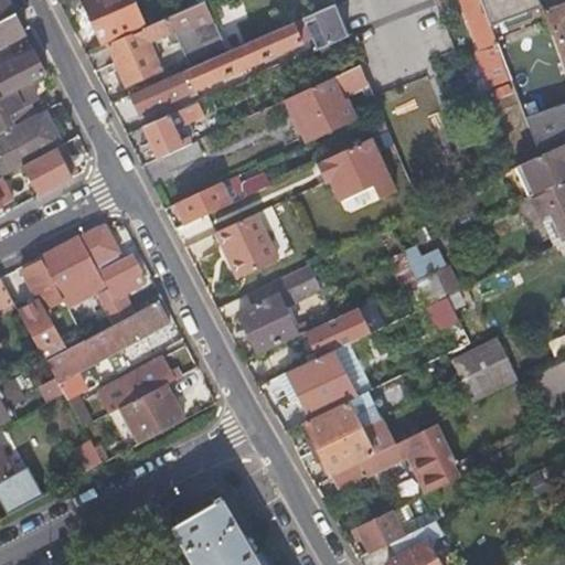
[(0,0),(0,19),(12,13),(6,0),(0,0)]
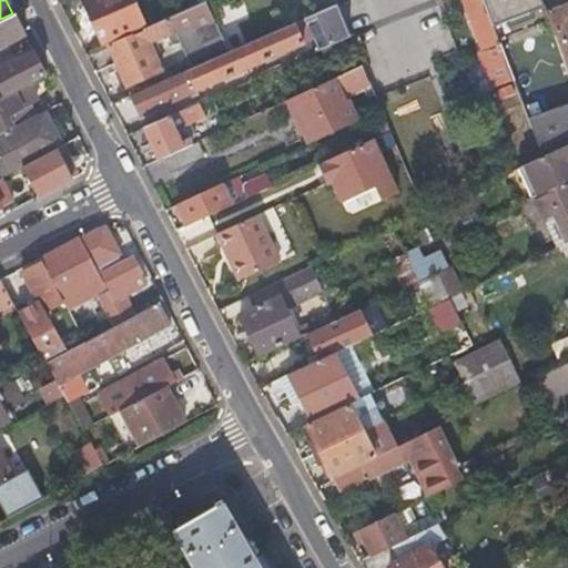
[(83,0),(82,1),(100,41),(142,23),(131,0),(83,0)]
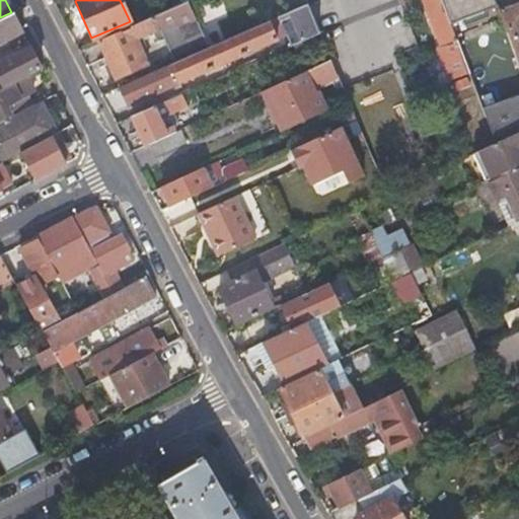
[(207,48),(187,0),(179,3),(95,40),(113,79),(146,64),(134,39),(139,36),(149,31),(154,41),(162,39),(172,63),(207,48)]
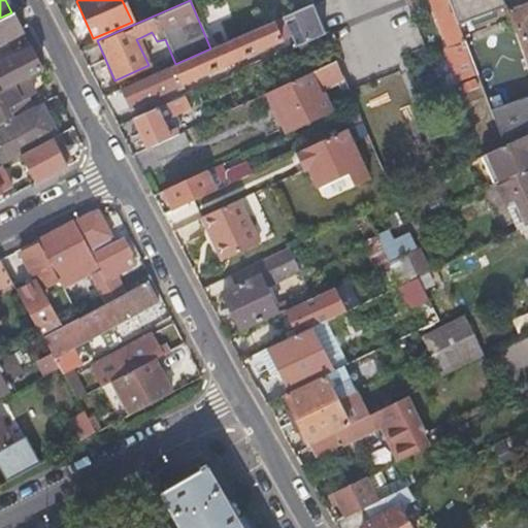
[(476,72),(463,37),(449,0),(430,0),(449,47),(453,58),(449,60),(448,59),(456,80),(476,72)]
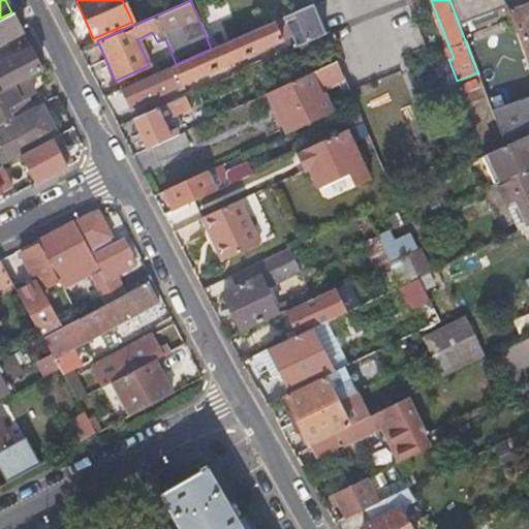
[(528,0),(503,0),(506,8),(528,0)]
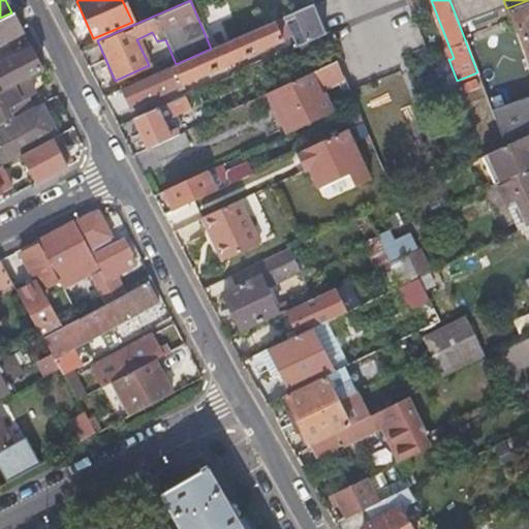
[(528,0),(506,8),(528,71),(528,0)]
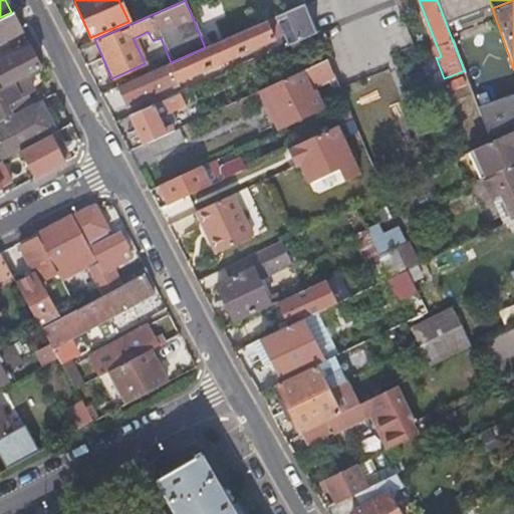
[(314,32),(302,3),(276,15),(283,33),(287,43),(288,43),(306,36),(314,32)]
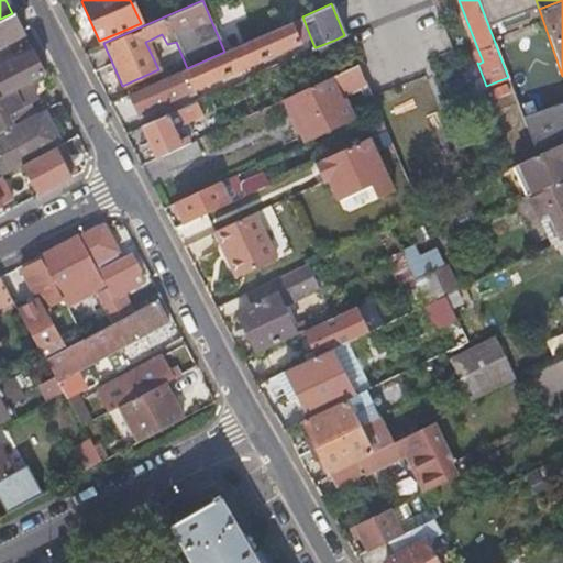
[(0,44),(23,33),(12,13),(0,19),(0,44)]
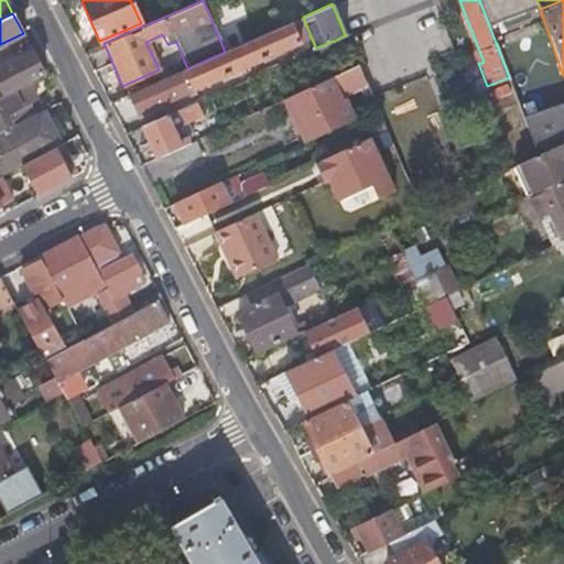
[(311,36),(303,17),(290,22),(299,42),(311,36)]
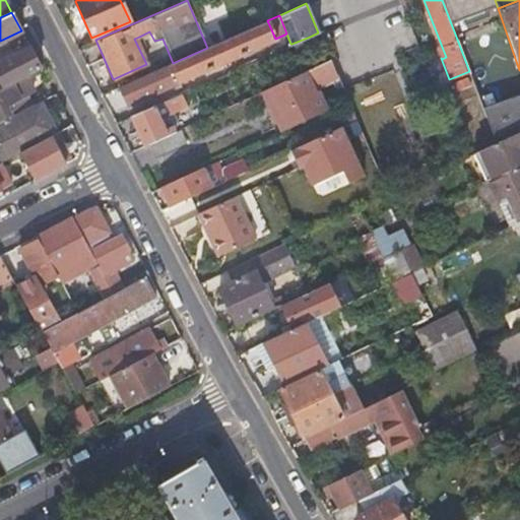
[(275,39),(267,20),(207,48),(173,63),(117,86),(126,105),(275,39)]
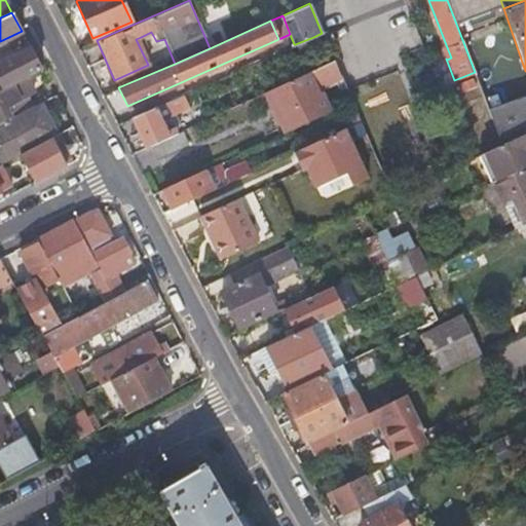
[(317,46),(313,37),(295,44),(299,54),(317,46)]
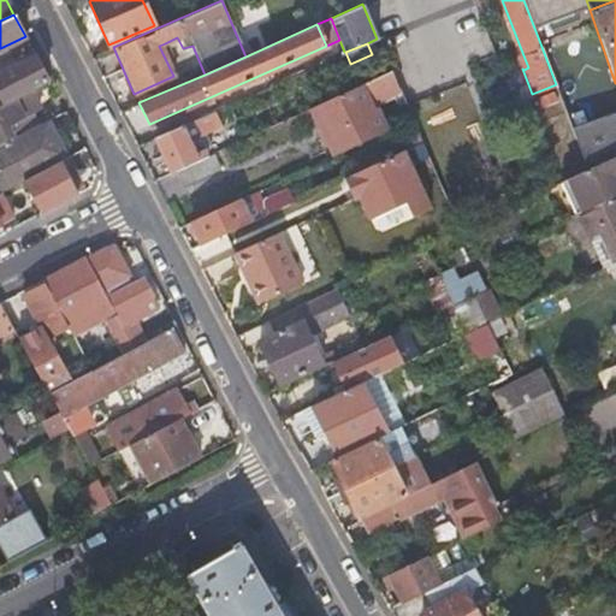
[(0,102),(28,88),(41,82),(47,78),(35,54),(34,54),(34,53),(0,71),(0,102)]
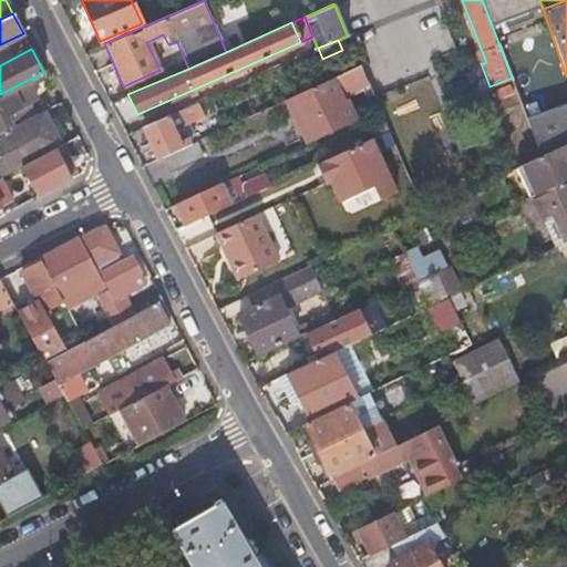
[(486,62),(482,51),(477,53),(481,63),(482,64),(486,62)]
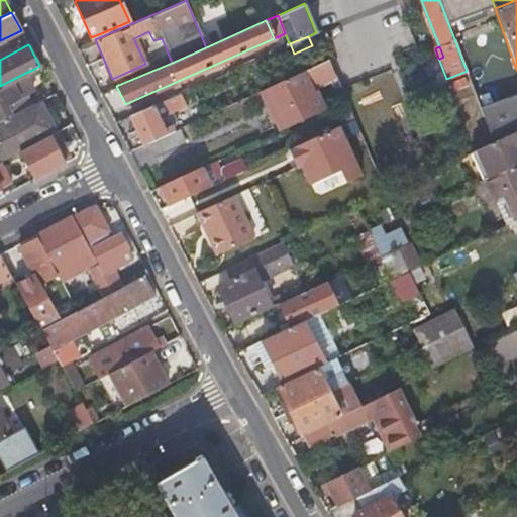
[(295,122),(324,108),(316,90),(311,92),(309,87),(334,76),(327,59),(302,71),(262,89),(280,129),(295,122)]
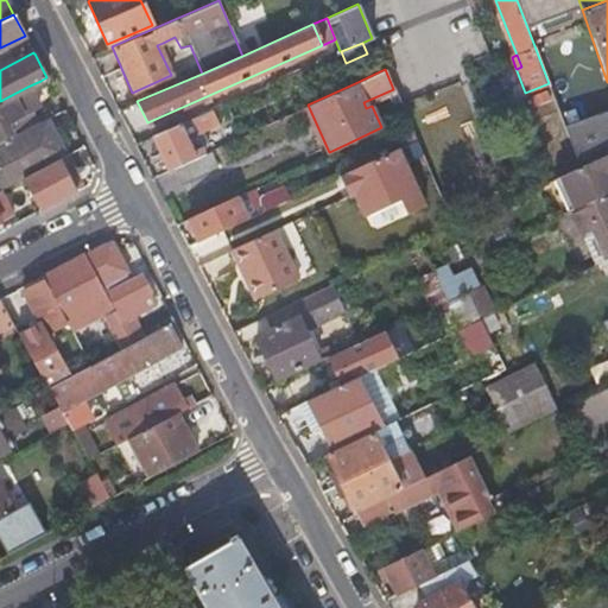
[(0,141),(27,128),(21,115),(37,107),(30,93),(43,86),(40,81),(27,87),(0,101),(0,141)]
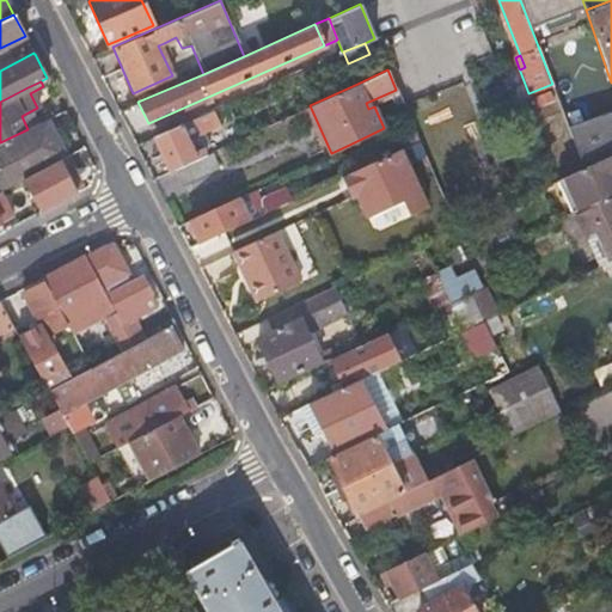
[(510,101),(528,93),(524,84),(507,91),(510,101)]
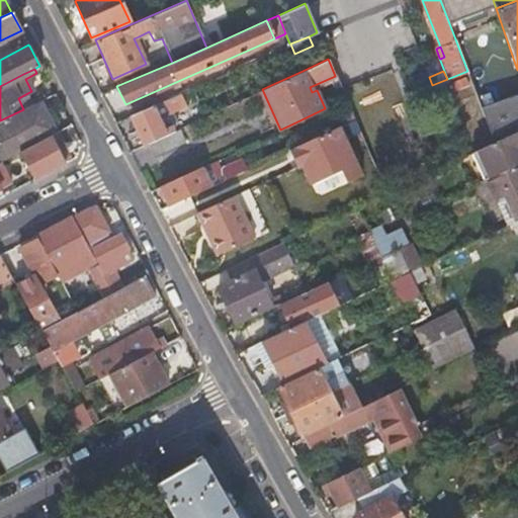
[(191,87),(179,93),(184,104),(196,98),(191,87)]
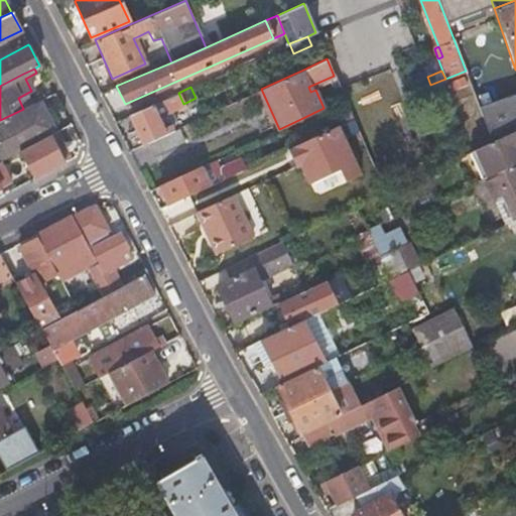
[(129,114),(143,144),(147,142),(172,130),(170,125),(175,123),(169,110),(183,104),(178,93),(152,104),(129,114)]
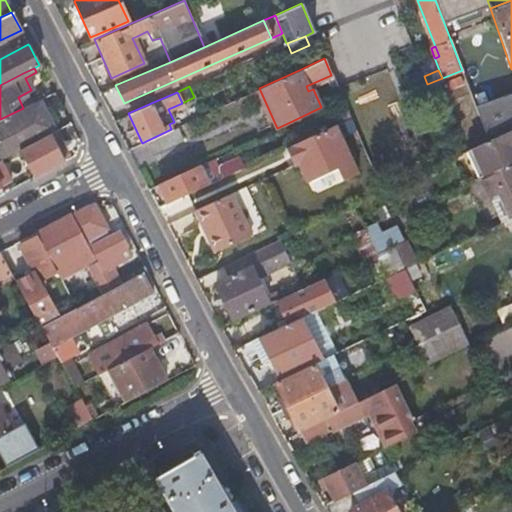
[(511,128),(511,92),(493,100),(476,105),(489,139),(511,128)]
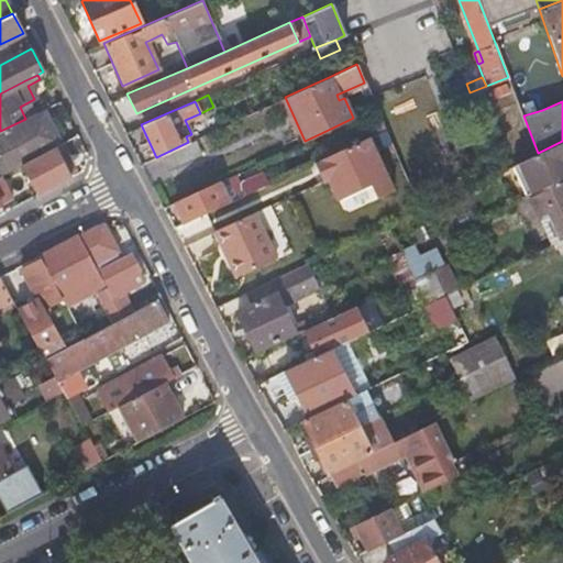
[(25,119),(0,131),(0,166),(3,174),(8,172),(21,164),(55,147),(61,144),(53,130),(47,132),(41,120),(37,112),(25,119)]
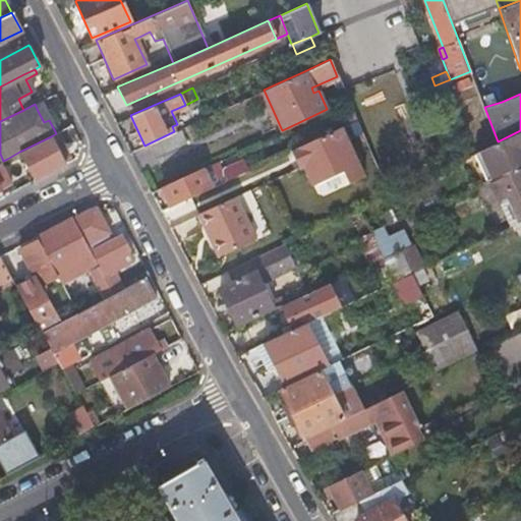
[(44,122),(49,120),(43,109),(38,111),(44,122)]
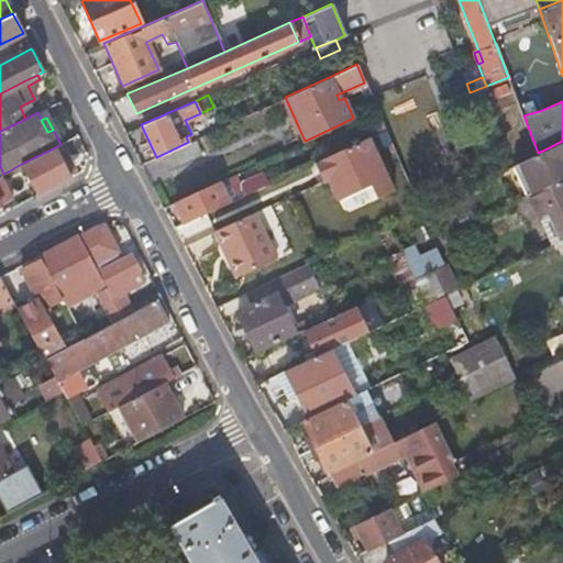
[(392,190),(367,136),(313,162),(322,181),(327,179),(334,196),(341,198),(363,188),(361,184),(367,181),(368,185),(375,198),(392,190)]
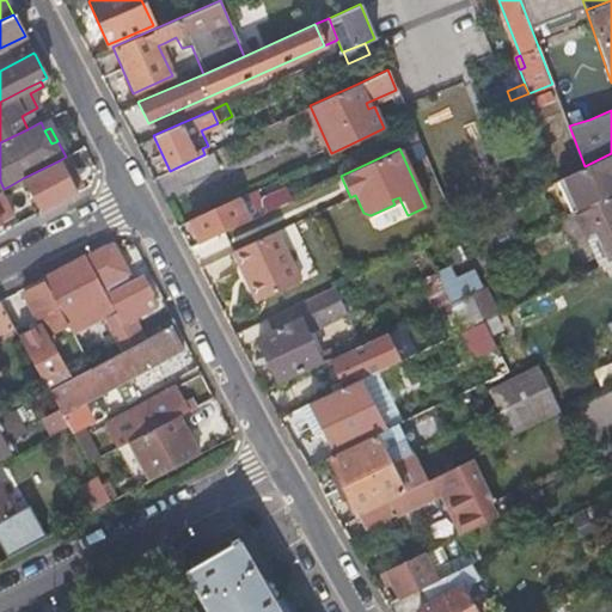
[(216,166),(209,152),(204,154),(175,169),(181,183),(216,166)]
